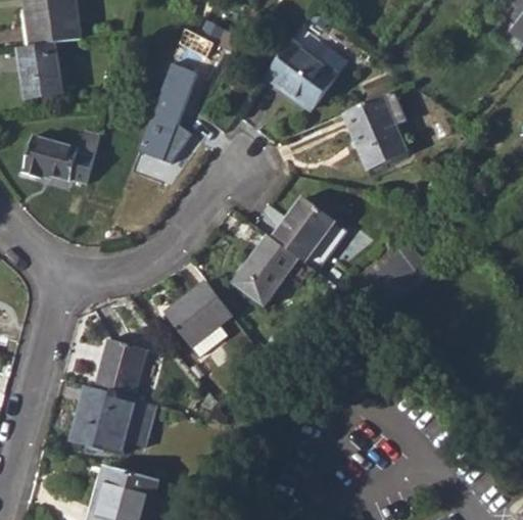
[(24,0),(31,45),(54,42),(82,38),(76,0),(24,0)]
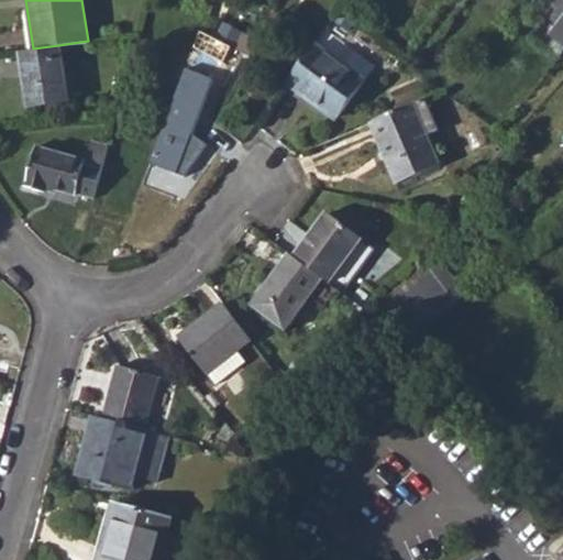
[(241,46),(264,1),(262,0),(246,0),(228,39),(241,46)]
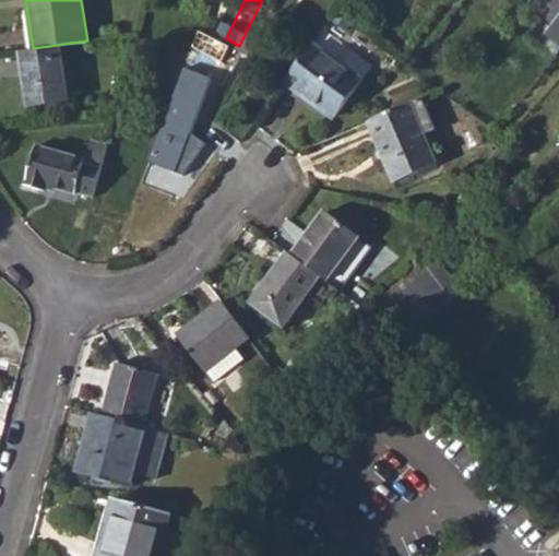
[(545,43),(556,52),(558,47),(558,0),(547,0),(558,9),(558,15),(546,33),(550,36),(545,43)]
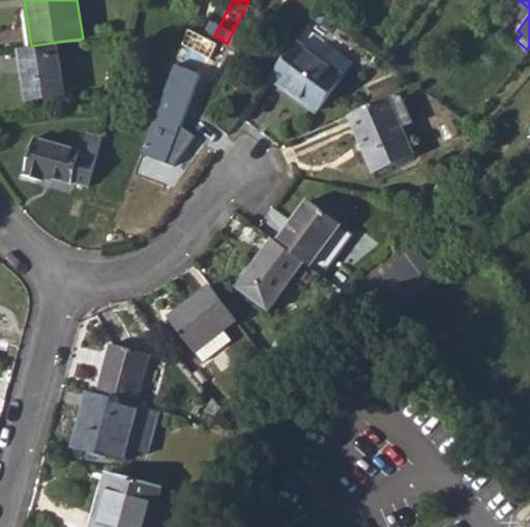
[(269,76),(317,110),(352,61),(306,26),(269,76)]
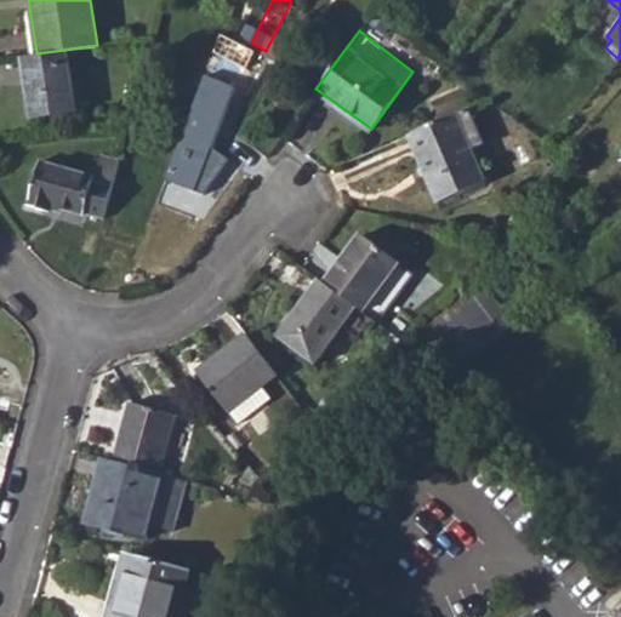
[(22,56),(30,114),(74,108),(64,50),(36,53),(22,56)]
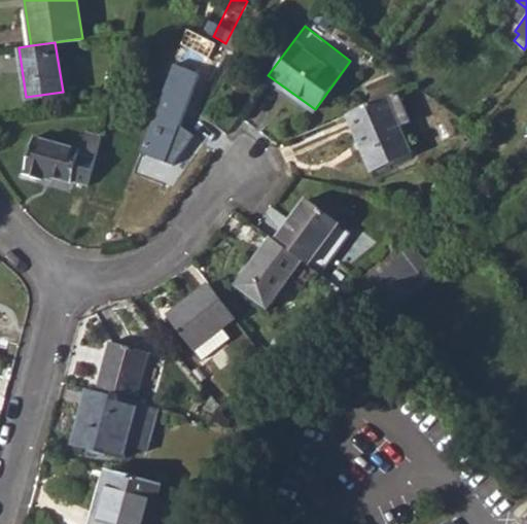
[(348,112),(372,170),(411,154),(398,128),(410,123),(397,91),(348,112)]
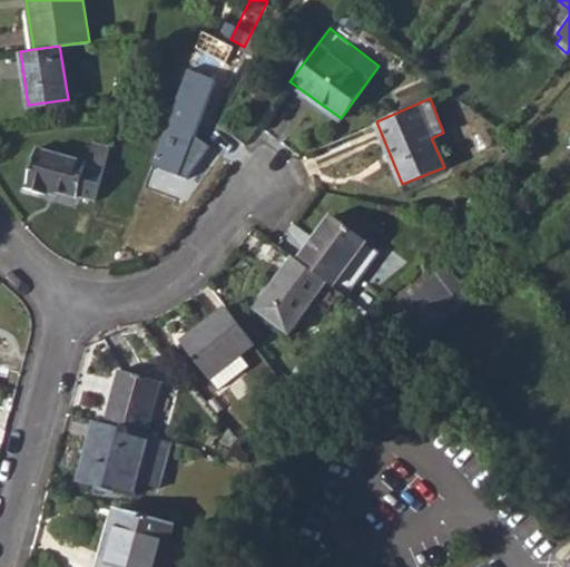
[(78,194),(95,199),(109,145),(90,140),(87,157),(36,145),(23,187),(45,193),(46,188),(77,196),(78,194)]
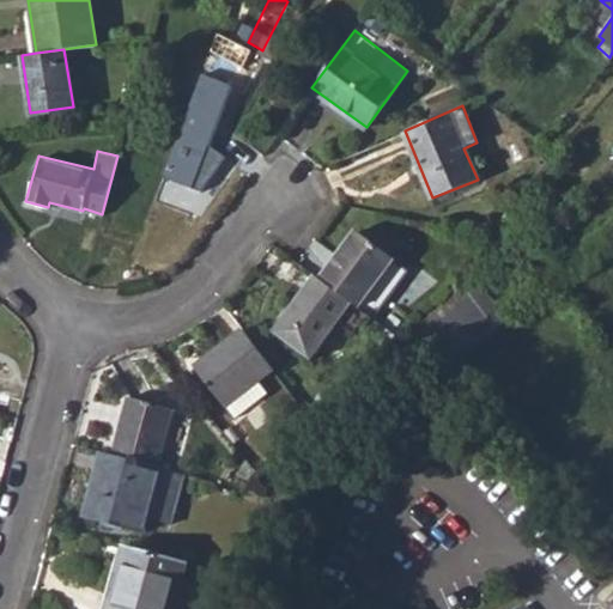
[(366,314),(372,318),(381,305),(406,269),(354,231),(320,278),(351,299),(360,306),(358,308),(366,314)]
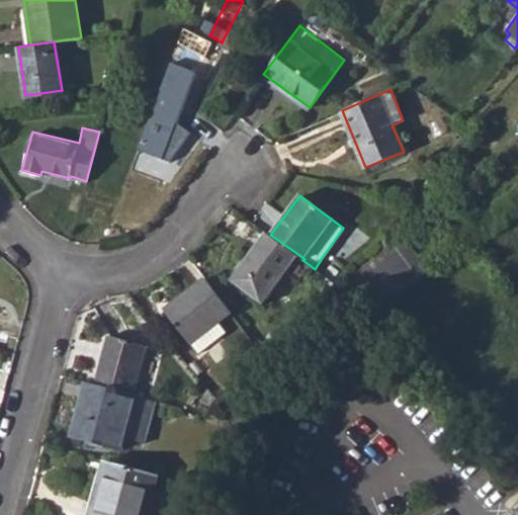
[(262,302),(270,290),(296,253),(270,235),(266,233),(232,279),(262,302)]
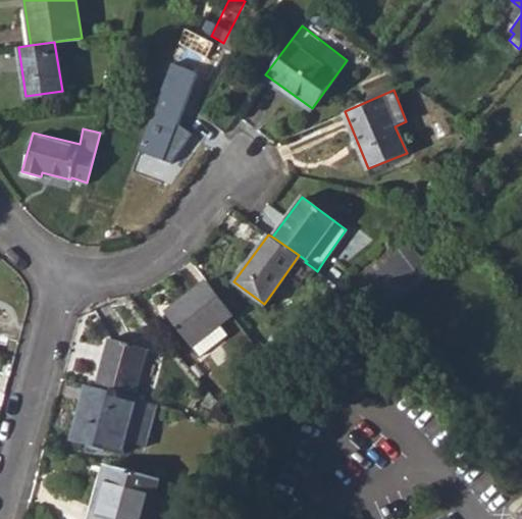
[(332,287),(378,309),(420,277),(393,241),(379,251),(371,258),(346,276),(335,284),(332,287)]
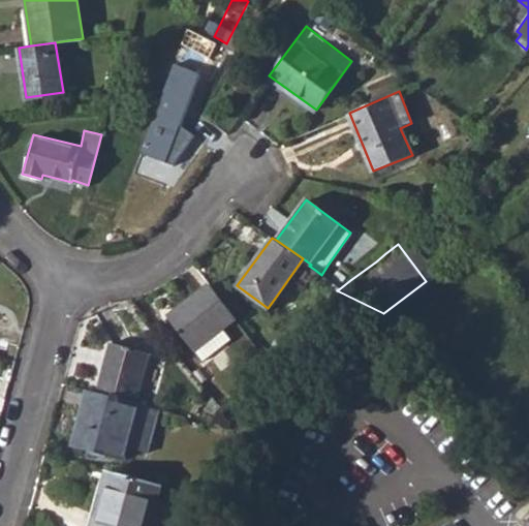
[(311,265),(303,258),(276,297),(290,307),(316,271),(309,266),(311,265)]
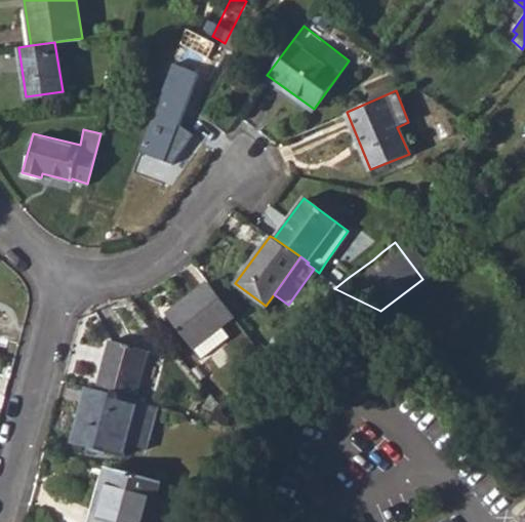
[(348,278),(326,262),(319,273),(337,286),(348,278)]
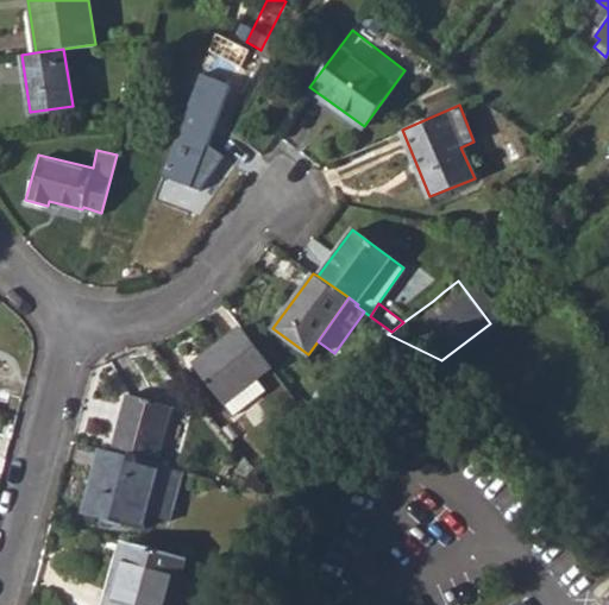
[(190,363),(221,401),(270,363),(237,320),(212,341),(213,344),(190,363)]
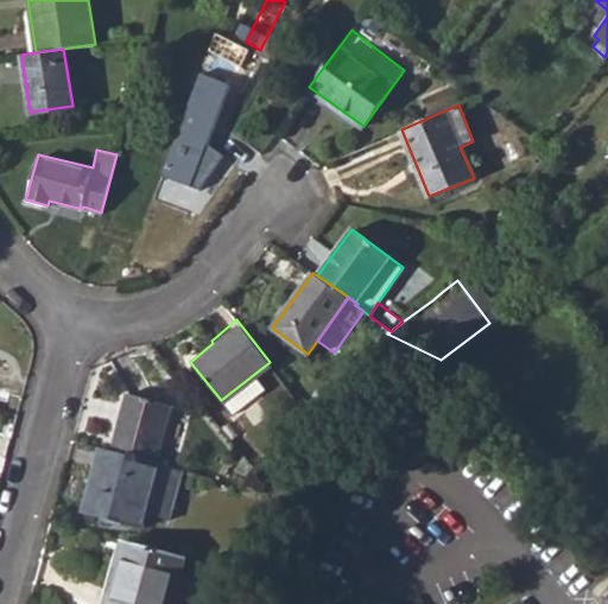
[(109,450),(154,462),(171,405),(125,392),(109,450)]
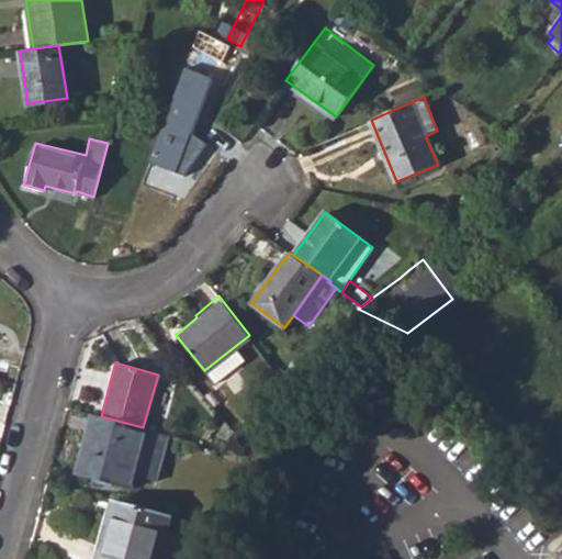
[(132,487),(135,470),(146,428),(143,427),(101,416),(91,414),(76,471),(132,487)]
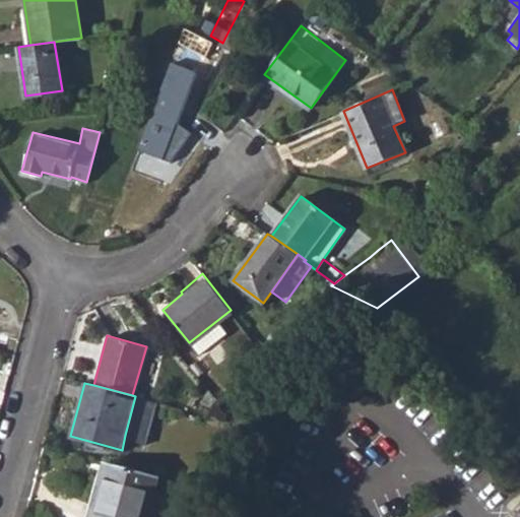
[(156,402),(135,396),(125,435),(147,442),(156,402)]
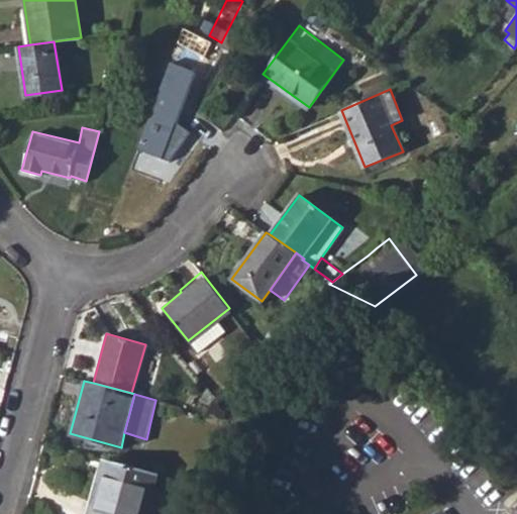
[(89,513),(144,513),(157,473),(105,458),(89,513)]
